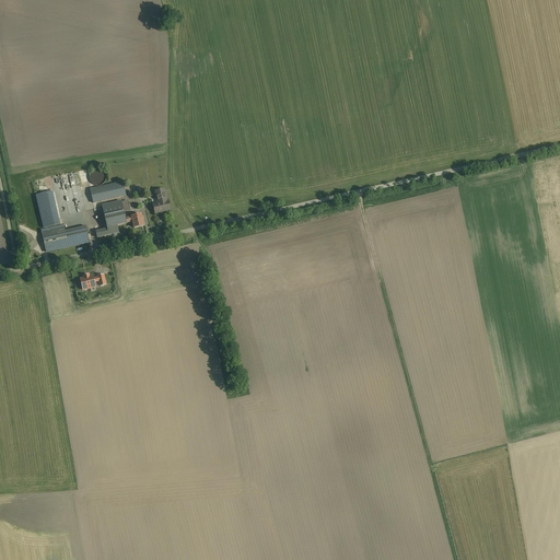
[(54,178),(60,210),(77,207),(76,205),(81,203),(80,202),(83,201),(82,198),(79,199),(78,194),(81,194),(77,175),(54,178)]
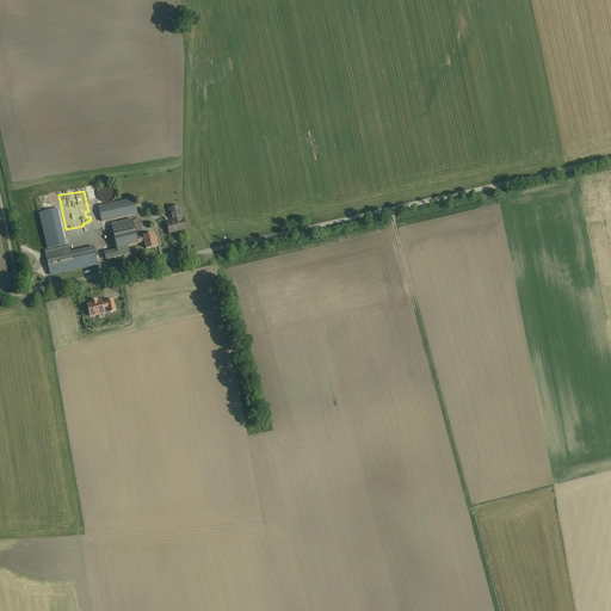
[(99,208),(103,223),(139,215),(135,199),(99,208)]
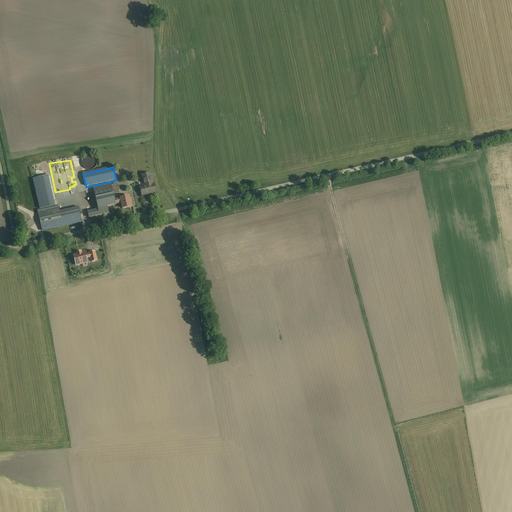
[(156,186),(153,186),(153,173),(144,174),(144,187),(140,187),(141,197),(156,196),(156,186)]
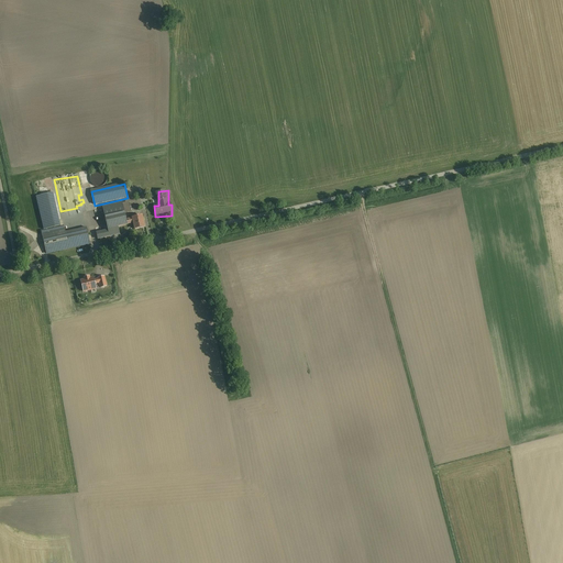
[(99,239),(109,236),(112,235),(129,232),(122,203),(103,208),(108,230),(98,232),(99,239)]
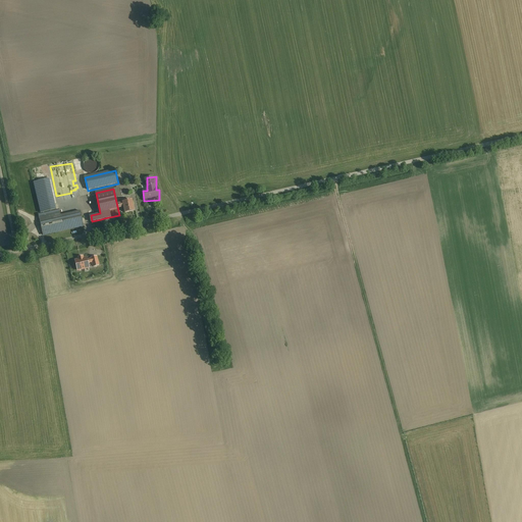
[(123,203),(125,215),(135,213),(132,201),(123,203)]
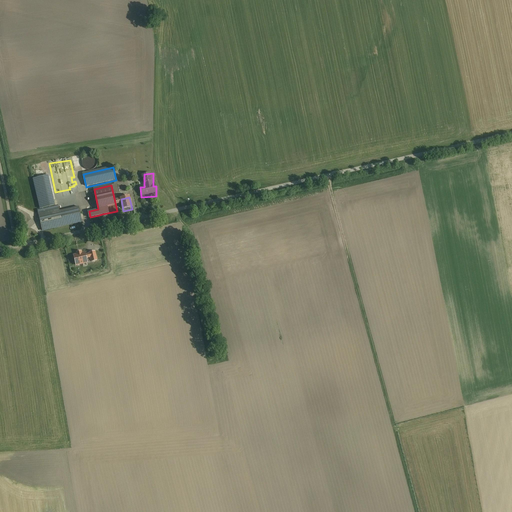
[(78,205),(60,209),(59,204),(37,209),(42,233),(60,229),(64,228),(83,224),(78,205)]
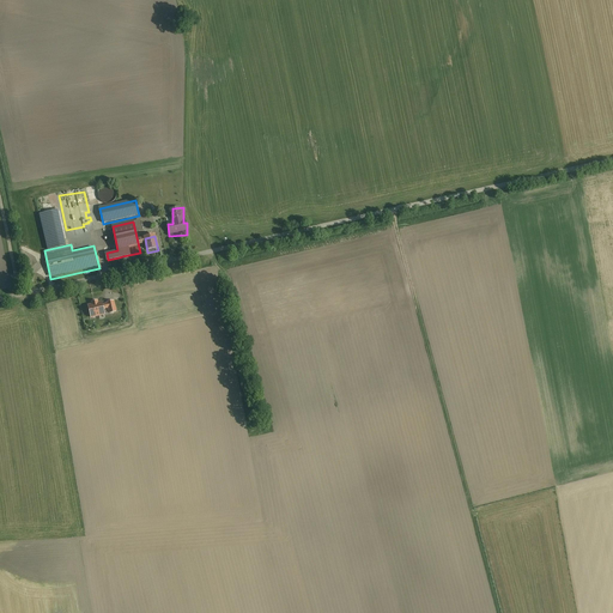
[(92,305),(89,307),(91,319),(99,316),(99,314),(104,313),(103,309),(102,305),(102,303),(97,304),(97,303),(92,304),(92,305)]
